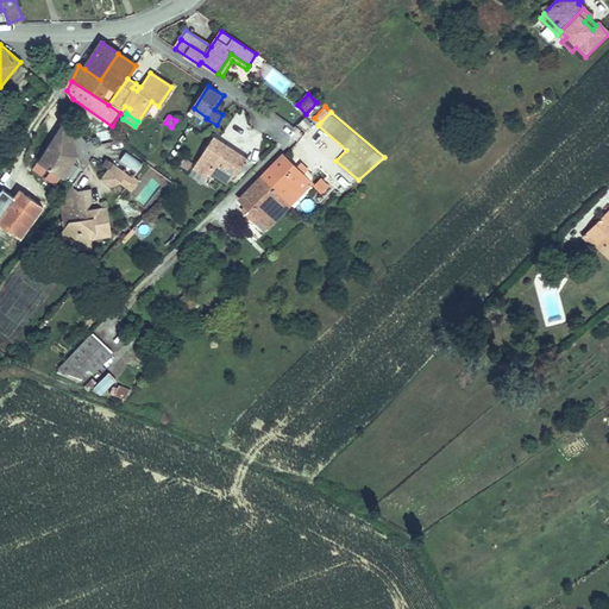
[(67,119),(38,163),(62,179),(66,181),(80,158),(67,119)]
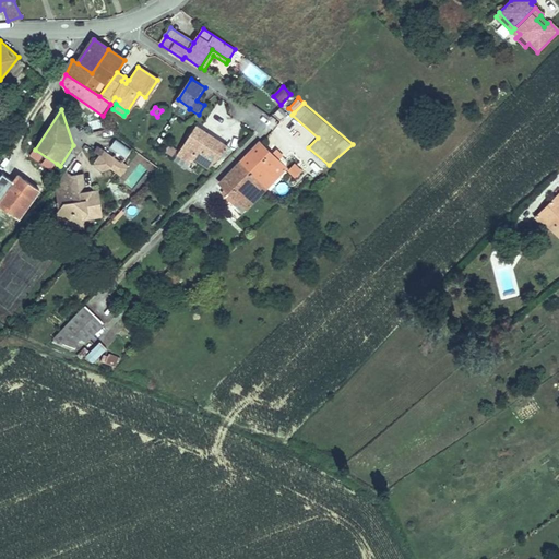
[(197,127),(177,155),(189,164),(193,158),(195,161),(209,169),(210,169),(229,150),(197,127)]
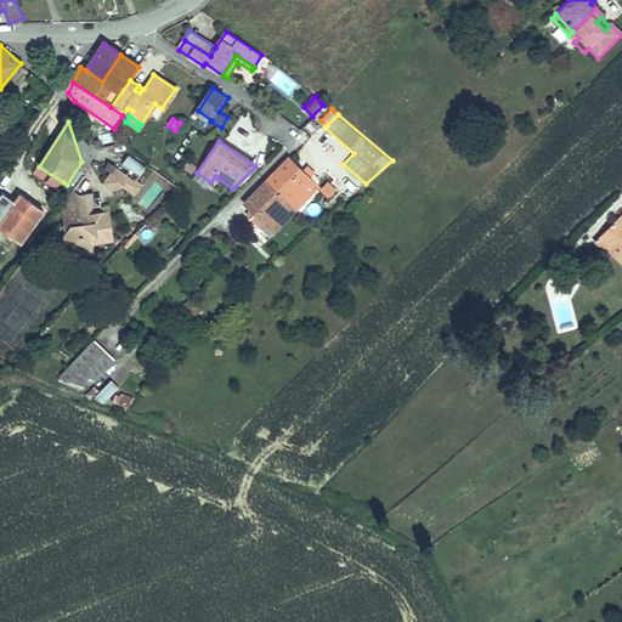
[(289,154),(243,202),(252,210),(275,233),(321,185),(314,177),(316,169),(310,164),(304,169),(289,154)]
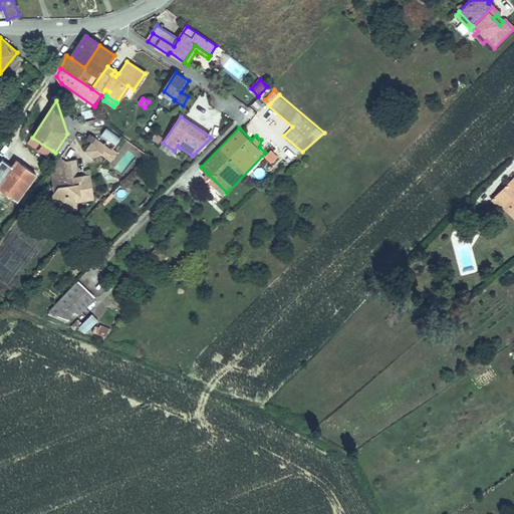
[(102,137),(116,147),(121,139),(107,130),(102,137)]
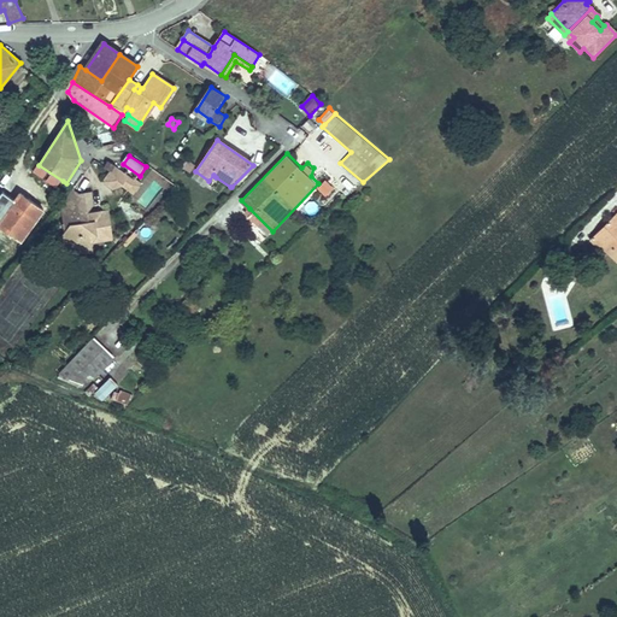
[(135,195),(142,184),(117,166),(109,162),(105,169),(111,172),(103,182),(117,194),(123,187),(135,195)]
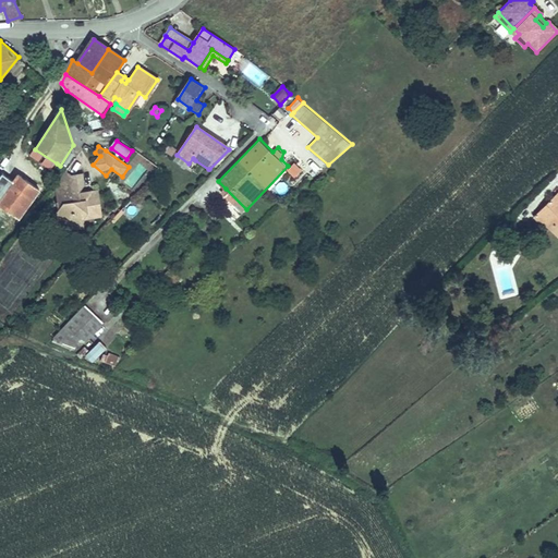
[(57,164),(35,149),(31,157),(51,171),(57,164)]
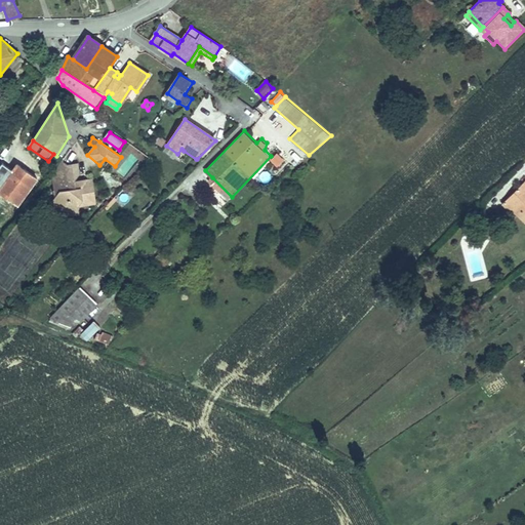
[(271,160),(278,167),(285,160),(277,153),(271,160)]
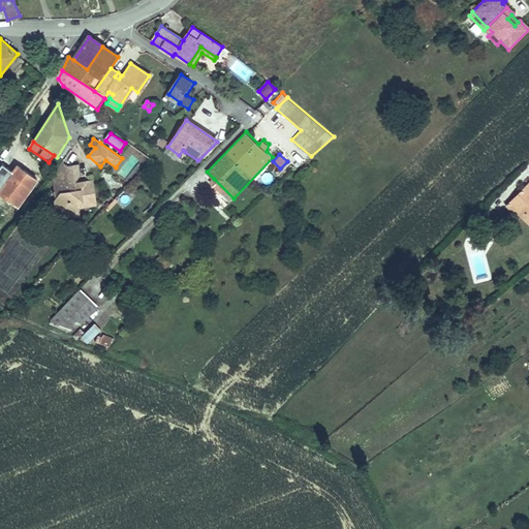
[(71,168),(62,162),(50,180),(54,183),(56,199),(61,193),(60,183),(71,168)]
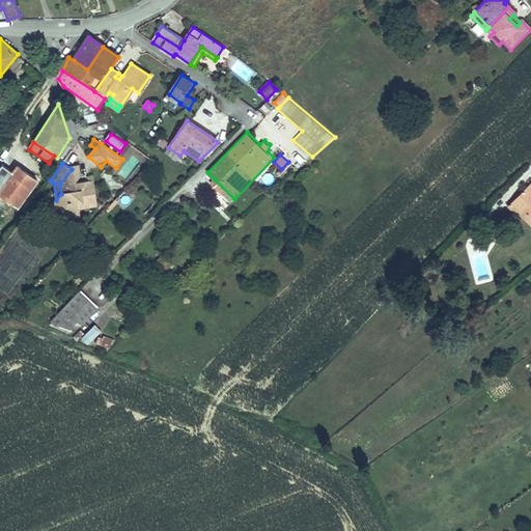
[(16,165),(0,187),(0,196),(20,211),(39,183),(16,165)]
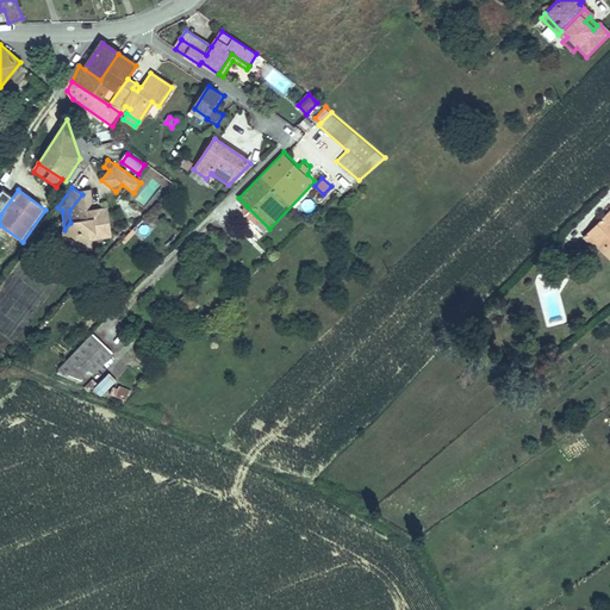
[(70,223),(64,230),(62,235),(82,250),(93,248),(92,240),(112,237),(107,209),(95,210),(95,218),(89,219),(88,211),(88,210),(93,204),(91,191),(83,192),(82,194),(69,211),(70,223)]
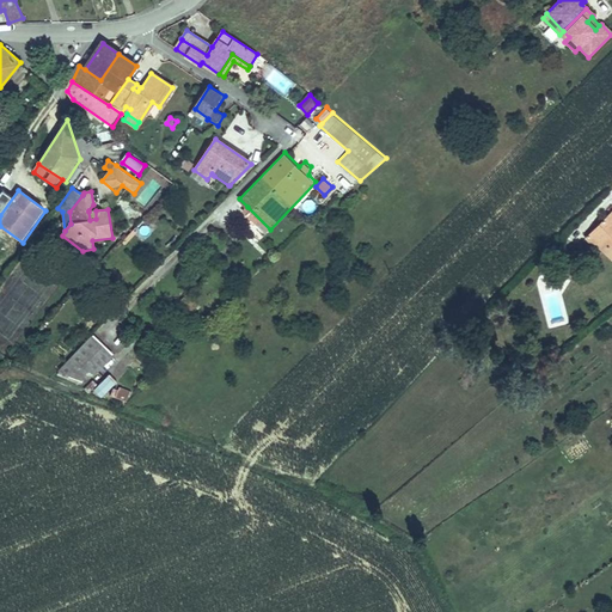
[(265,234),(270,230),(248,207),(243,212),(265,234)]
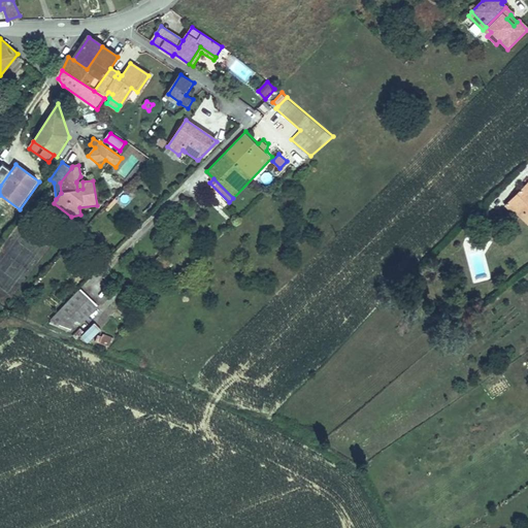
[(527,187),(526,186),(512,200),(519,208),(517,210),(527,222),(527,187)]
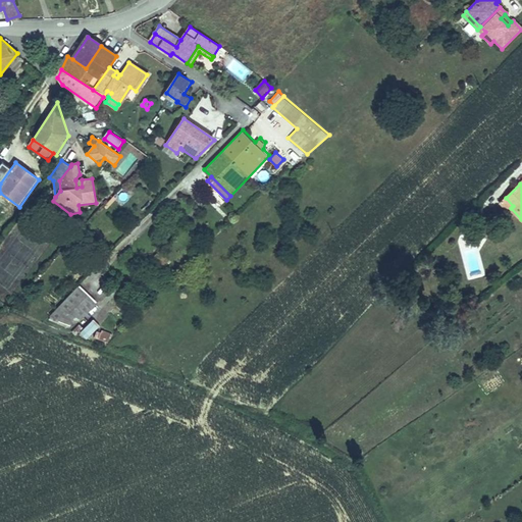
[(122,203),(129,199),(125,192),(118,196),(122,203)]
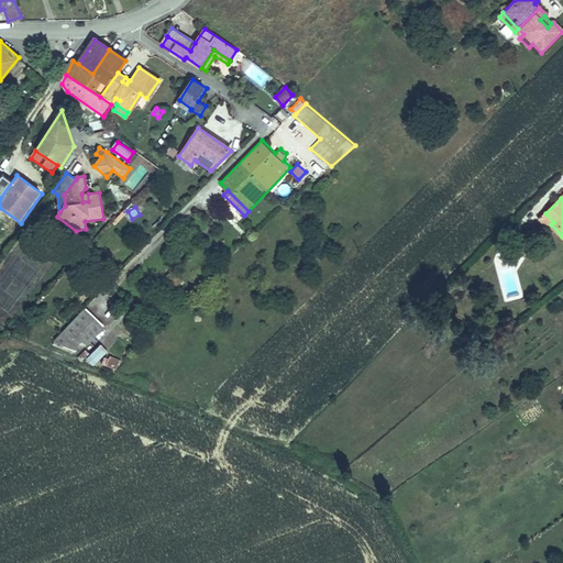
[(553,222),(545,213),(540,219),(549,227),(551,224),(553,222)]
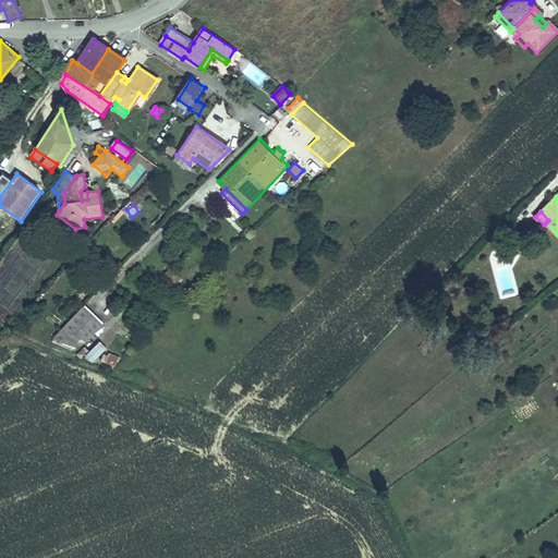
[(7,229),(17,237),(22,231),(11,223),(7,229)]
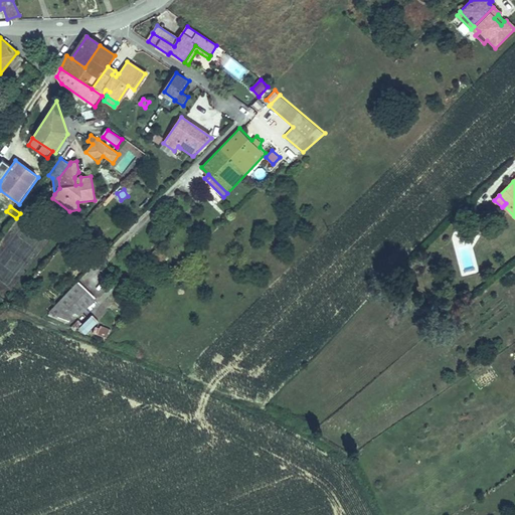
[(96,299),(77,282),(47,314),(71,323),(96,299)]
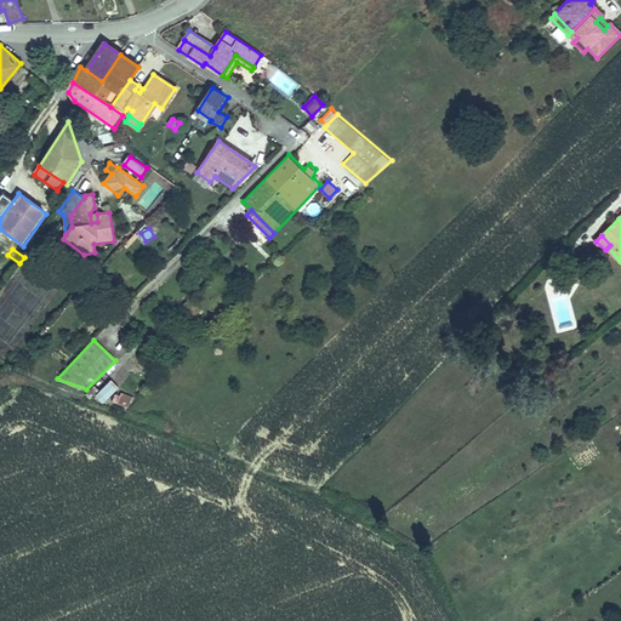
[(138,364),(130,372),(143,386),(152,379),(138,364)]
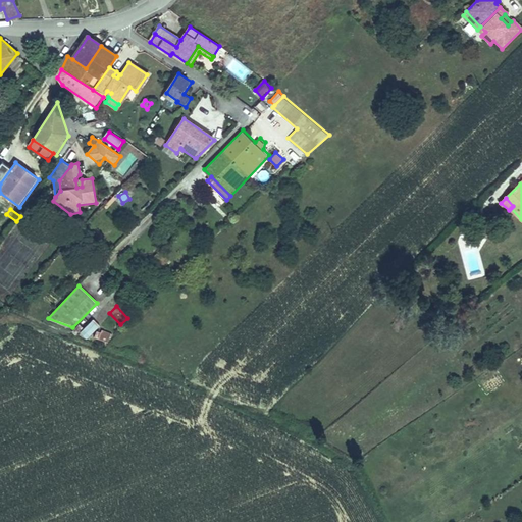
[(101,325),(94,319),(81,331),(88,338),(101,325)]
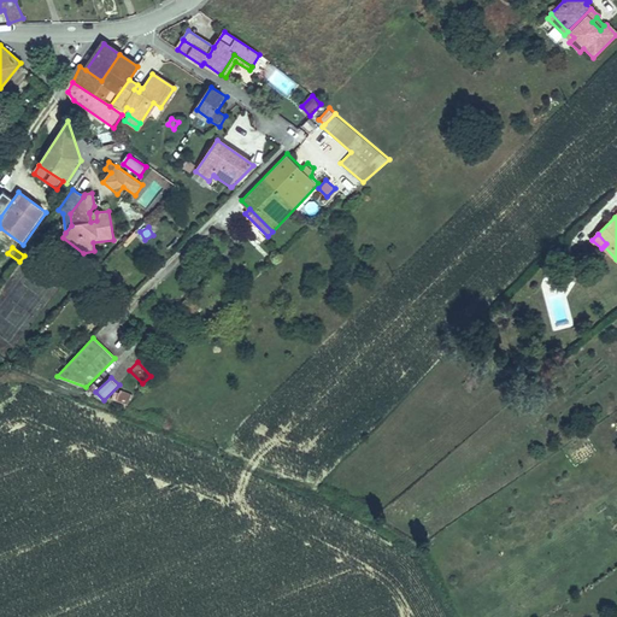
[(131,394),(121,391),(119,393),(117,400),(128,404),(131,394)]
